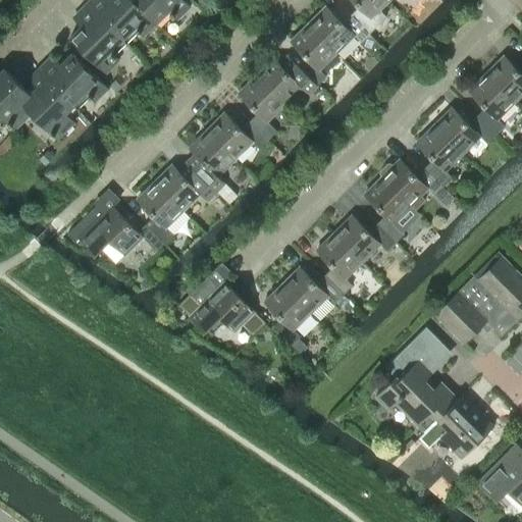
[(143,36),(155,22),(132,0),(107,0),(104,3),(101,0),(89,0),(86,3),(122,39),(134,27),(143,36)]
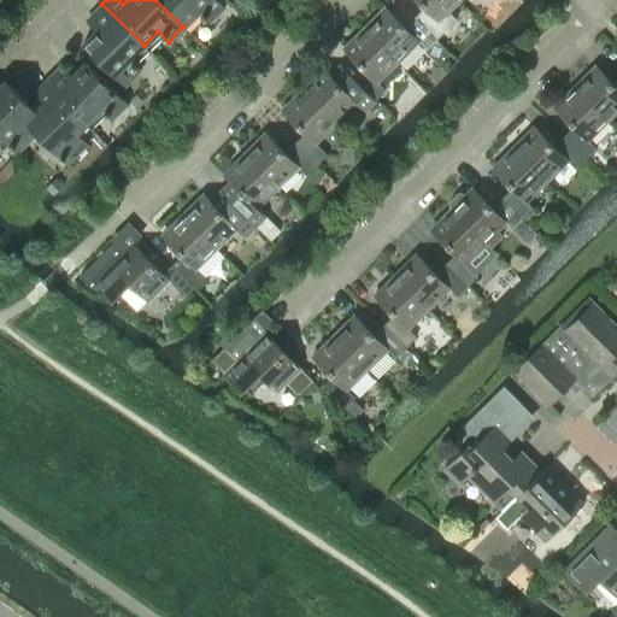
[(156,0),(183,27),(198,12),(209,23),(225,6),(218,0),(156,0)]
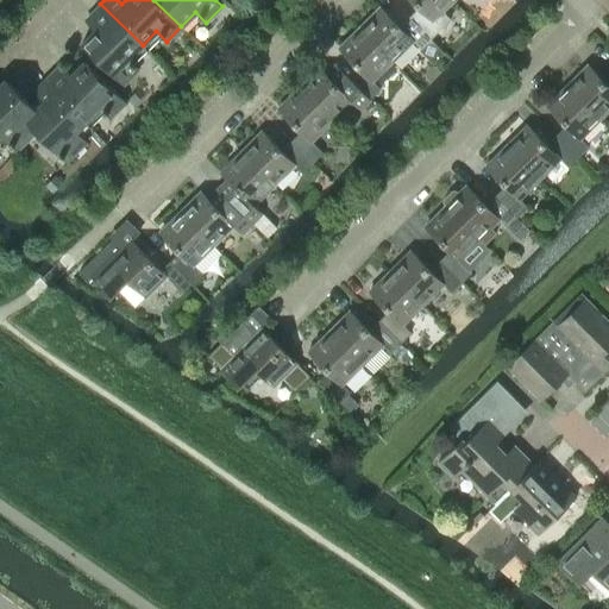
[(412,0),(420,7),(410,17),(432,39),(451,19),(443,11),(454,0),(453,0),(412,0)]
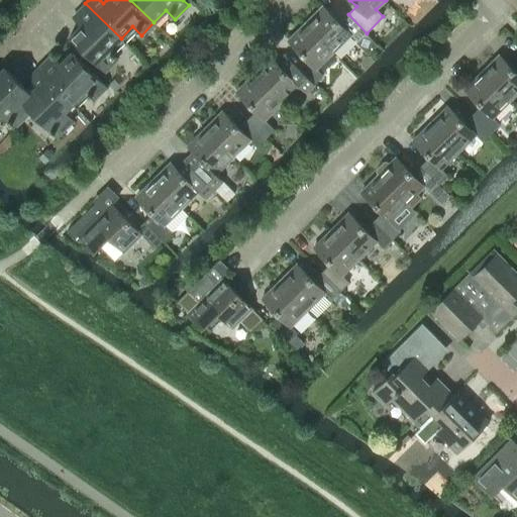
[(121,38),(85,3),(76,12),(85,21),(69,37),(104,72),(117,58),(109,49),(121,38)]
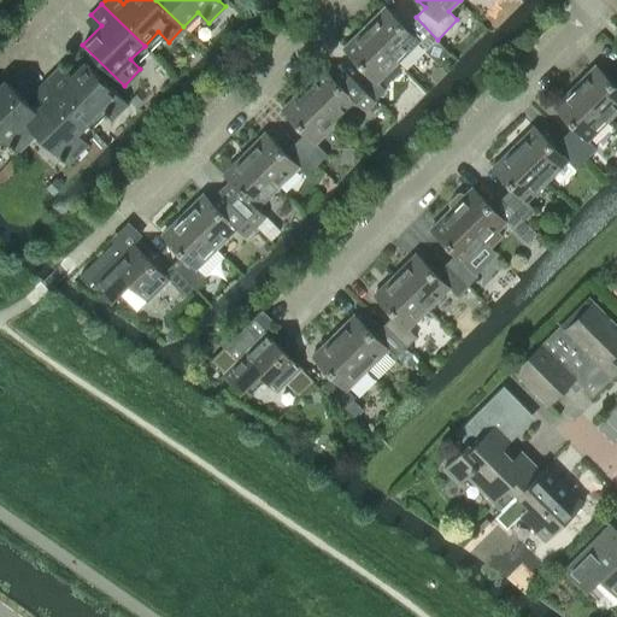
[(387,9),(366,30),(398,63),(419,42),(427,50),(438,40),(416,17),(406,27),(387,9)]
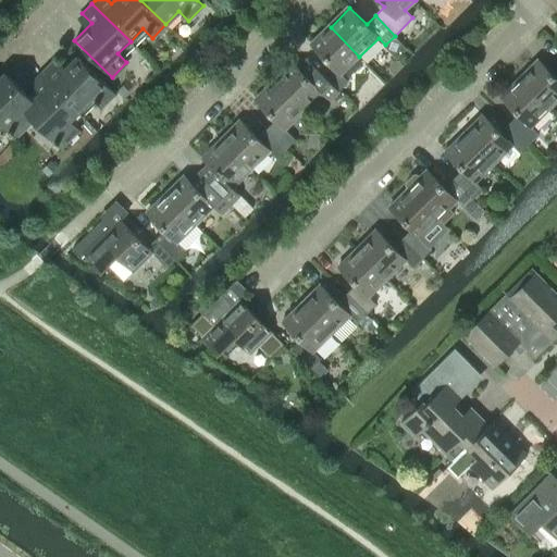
[(329,62),(320,71),(339,91),(349,83),(342,75),(359,57),(331,27),(312,45),(329,62)]
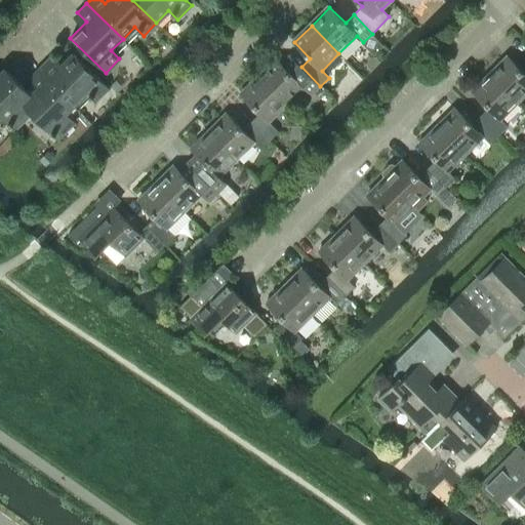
[(37,70),(73,106),(85,93),(94,103),(108,88),(72,52),(55,69),(47,61),(37,70)]
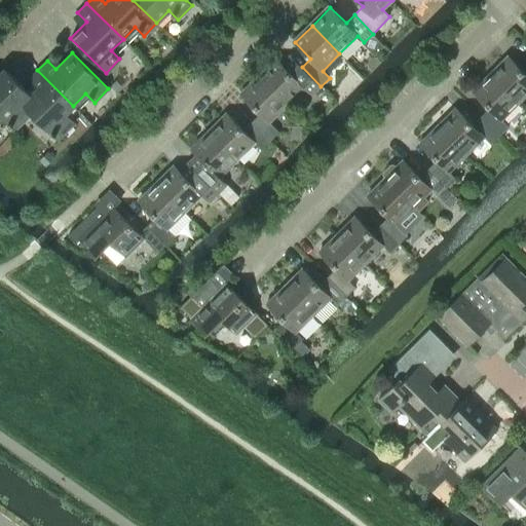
[(491,74),(520,103),(525,96),(525,71),(510,55),(491,74)]
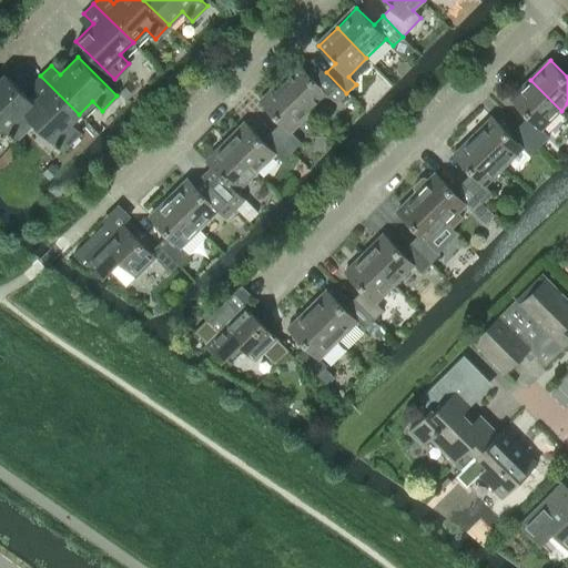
[(300,63),(280,83),(311,114),(330,95),(337,103),(346,93),(326,72),(317,81),(300,63)]
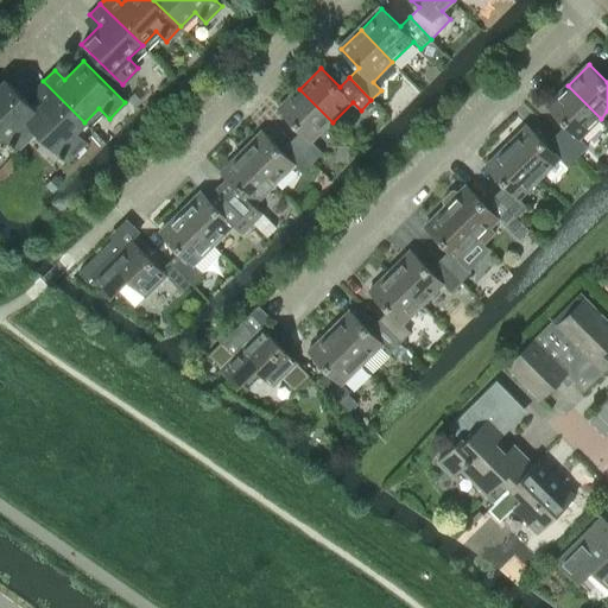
[(0,134),(16,151),(36,132),(25,121),(36,111),(5,80),(0,83),(0,134)]
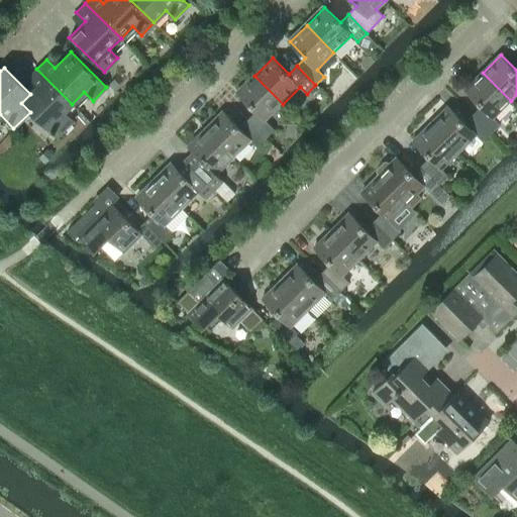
[(73,120),(65,111),(72,104),(36,69),(27,78),(36,87),(30,94),(21,103),(30,112),(56,137),(73,120)]
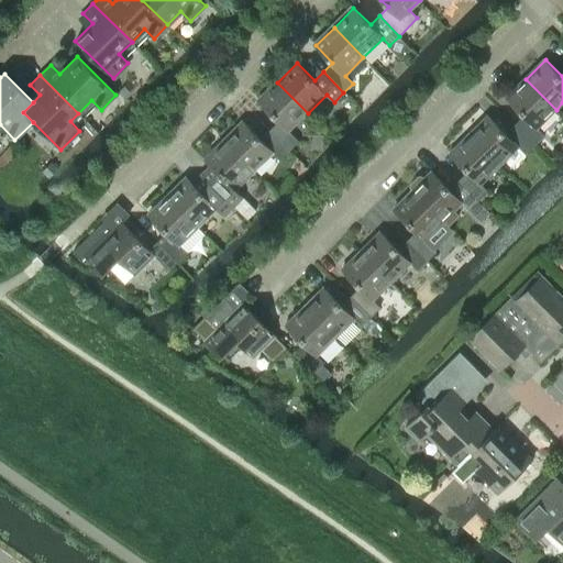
[(539,127),(556,110),(526,79),(508,97),(525,113),(515,124),(536,145),(547,133),(539,127)]
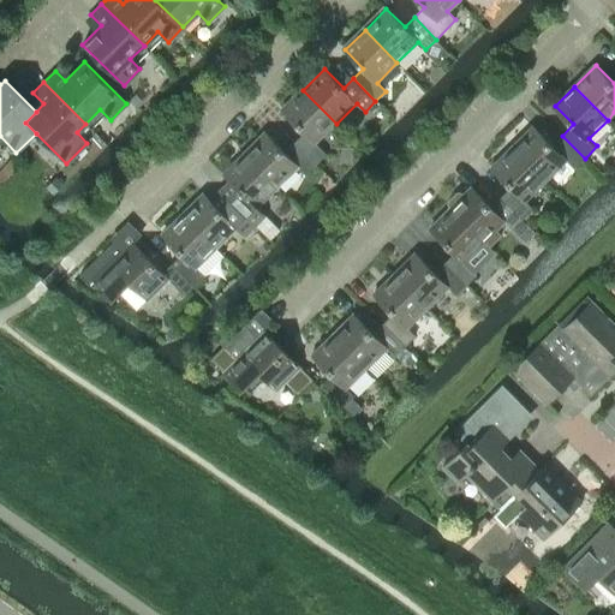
[(316,144),(336,124),(303,90),(282,111),(304,133),(296,143),(317,165),(327,155),(316,144)]
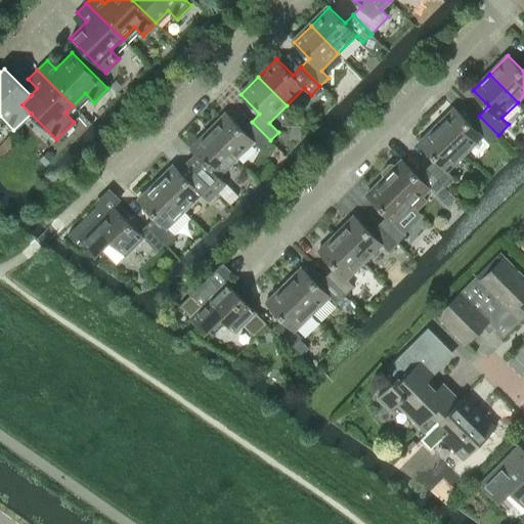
[(490,142),(498,135),(479,116),(471,123),(454,107),(437,125),(466,155),(484,135),(490,142)]
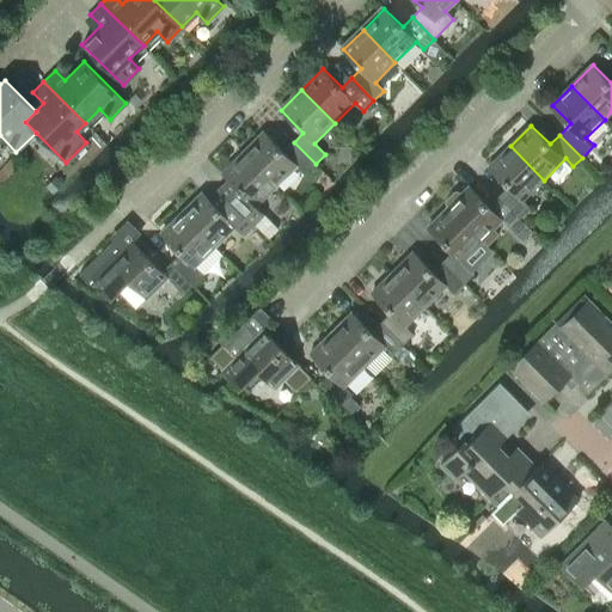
[(306,173),(316,164),(294,142),(283,152),(265,133),(244,154),(276,187),(297,166),(306,173)]
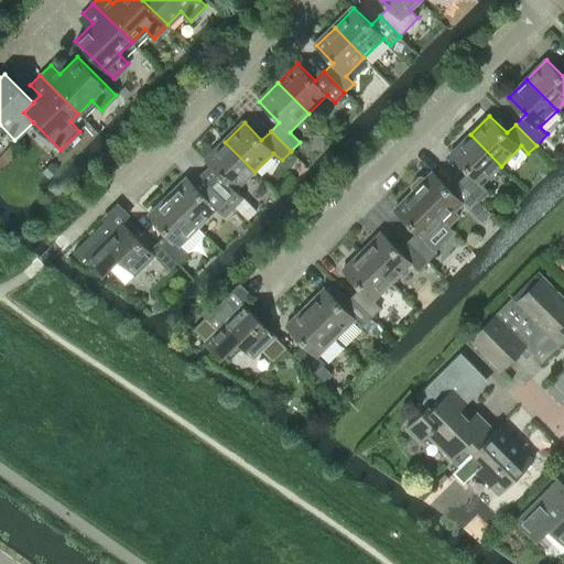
[(468,170),(458,180),(480,202),(490,191),(483,184),(501,166),(470,134),(452,153),(468,170)]
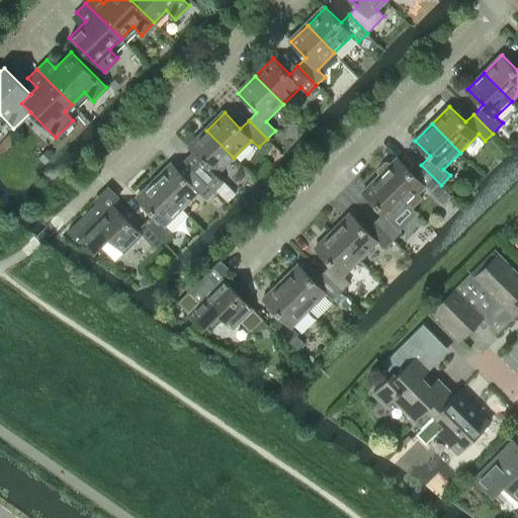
[(205,164),(197,172),(216,190),(225,181),(218,174),(234,158),(206,131),(189,148),(205,164)]
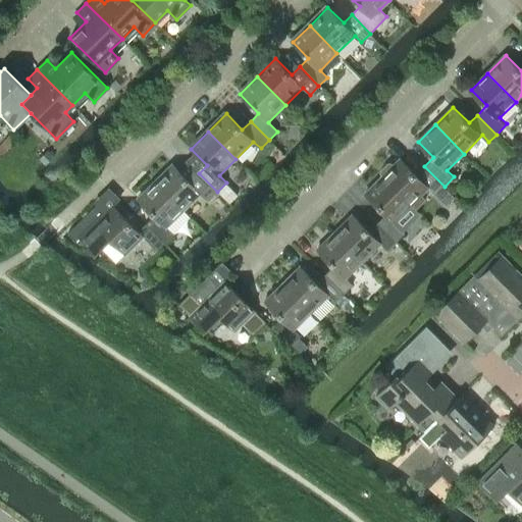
[(445,187),(424,166),(417,174),(401,158),(383,175),(412,204),(411,205),(416,210),(425,199),(421,195),(429,187),(436,194),(445,187)]
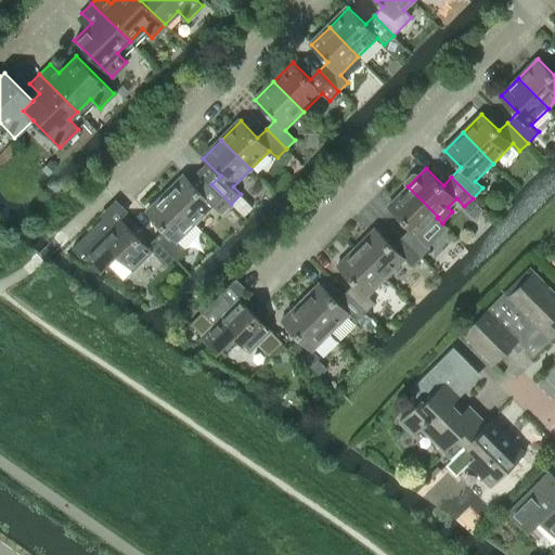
[(185,176),(167,194),(196,224),(215,206),(222,213),(231,204),(211,184),(203,193),(185,176)]
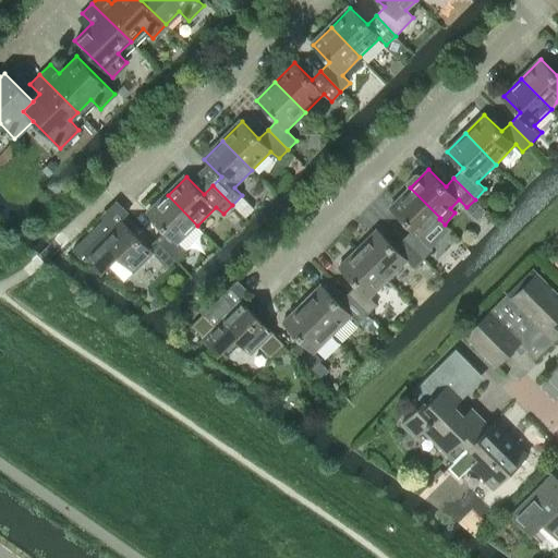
[(421,238),(439,219),(440,218),(410,187),(390,207),(413,229),(403,239),(423,258),(432,250),(421,238)]
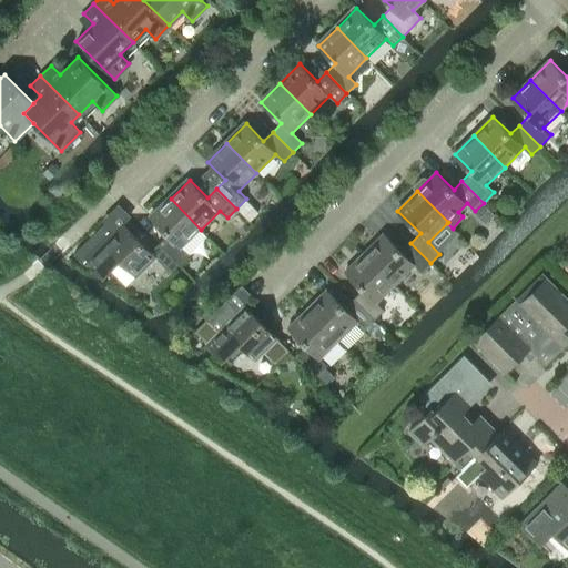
[(181,249),(201,230),(171,199),(151,219),(169,236),(160,245),(180,266),(189,256),(181,249)]
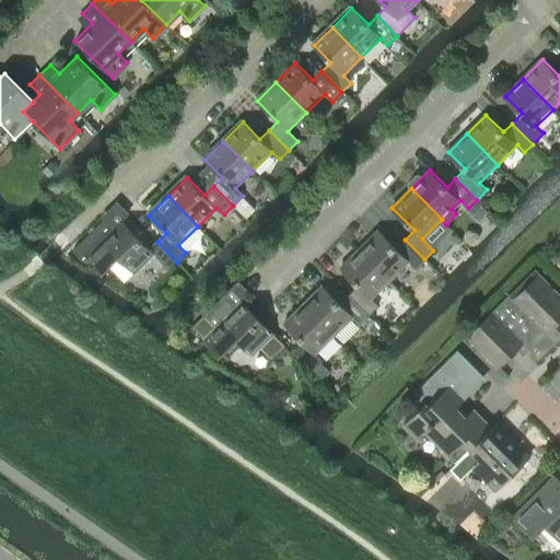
[(177,263),(158,242),(149,252),(121,224),(114,232),(104,222),(73,254),(84,264),(89,259),(104,273),(111,268),(126,283),(135,273),(136,275),(154,256),(170,270),(177,263)]
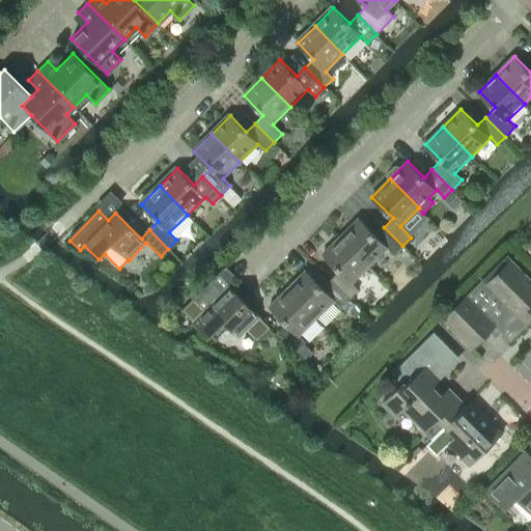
[(359,218),(340,236),(368,266),(388,247),(394,254),(402,246),(384,227),(375,235),(359,218)]
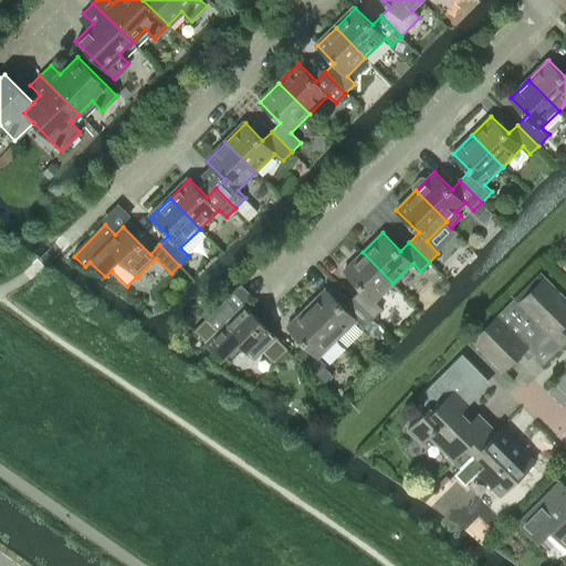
[(375,301),(392,283),(363,252),(344,271),(362,289),(352,299),(373,320),(383,308),(375,301)]
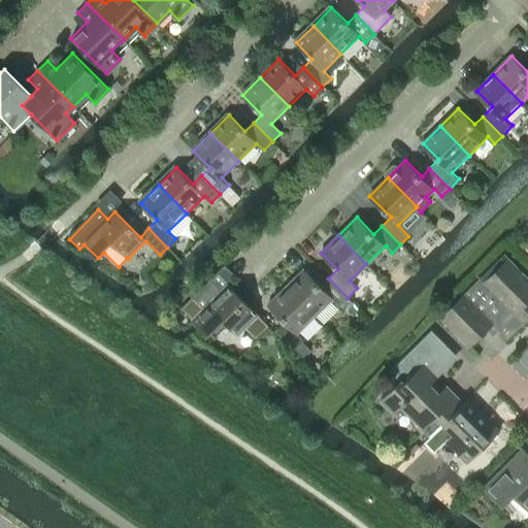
[(527,277),(504,254),(440,317),(469,345),(493,323),(507,338),(527,318),(527,277)]
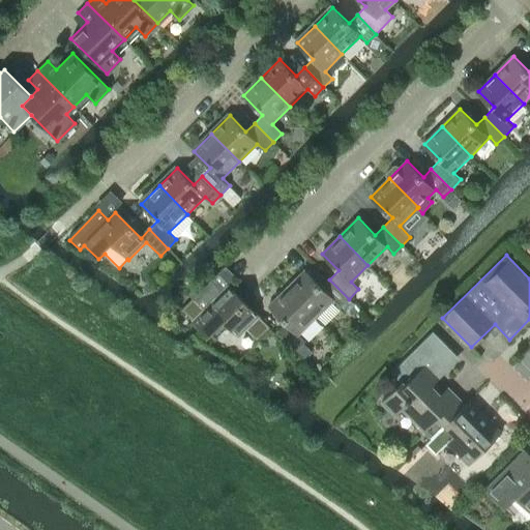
[(305,269),(287,289),(315,318),(333,300),(341,307),(349,299),(329,280),(323,287),(305,269)]
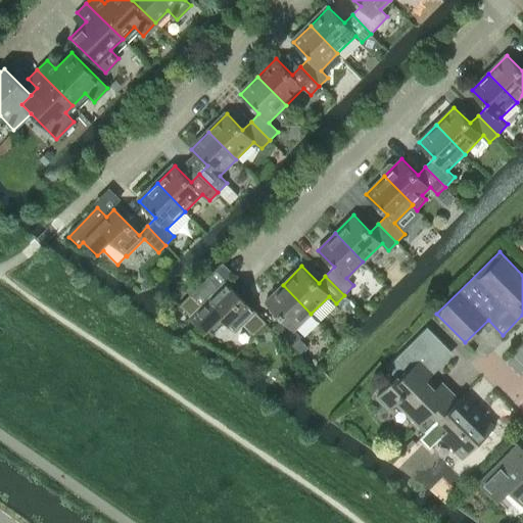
[(243,324),(253,335),(267,322),(225,281),(219,287),(207,276),(179,305),(205,331),(208,328),(212,333),(226,321),(236,331),(243,324)]
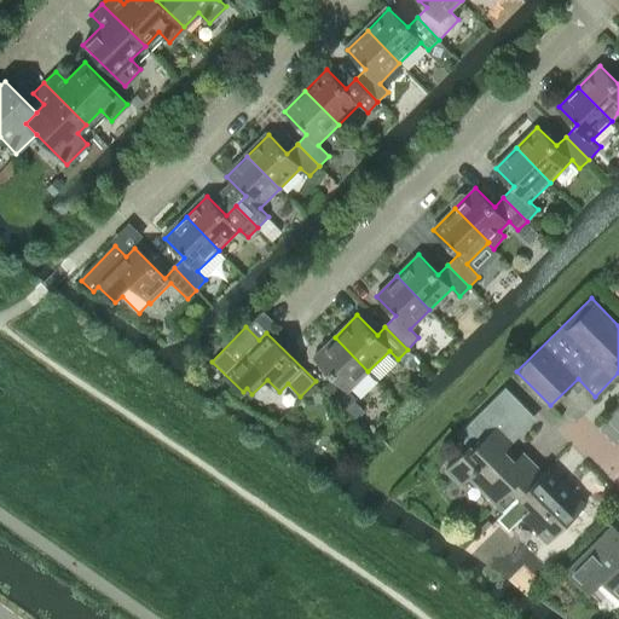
[(368,371),(335,337),(313,358),(333,377),(323,387),(346,410),(357,399),(348,391),(368,371)]
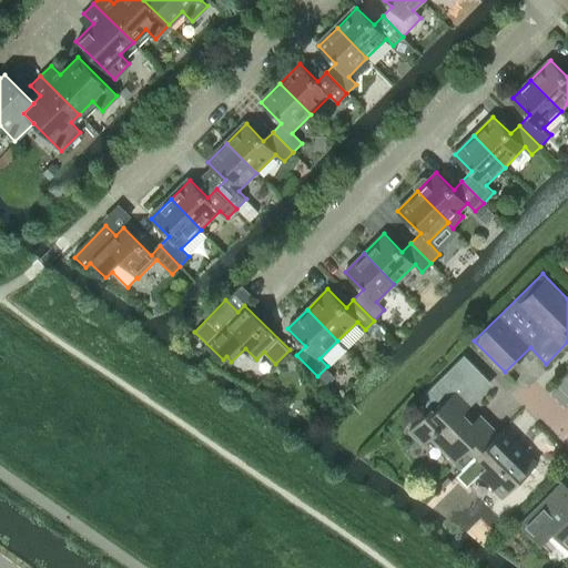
[(473,422),(464,413),(480,396),(477,393),(489,381),(464,355),(421,398),(430,408),(409,429),(424,444),(430,437),(463,468),(498,433),(479,414),(473,422)]
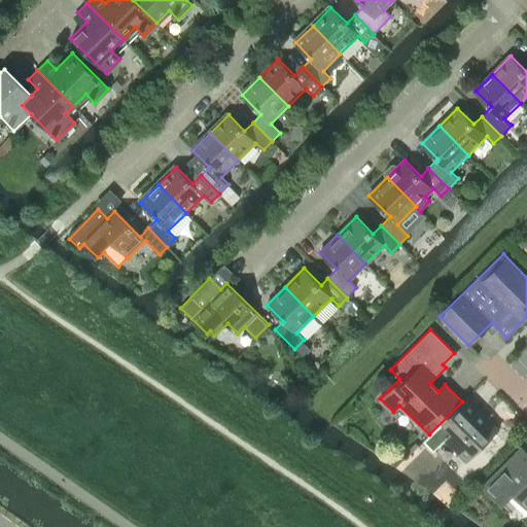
[(462,401),(429,434),(422,442),(432,452),(444,440),(466,462),(499,429),(467,397),(462,401)]
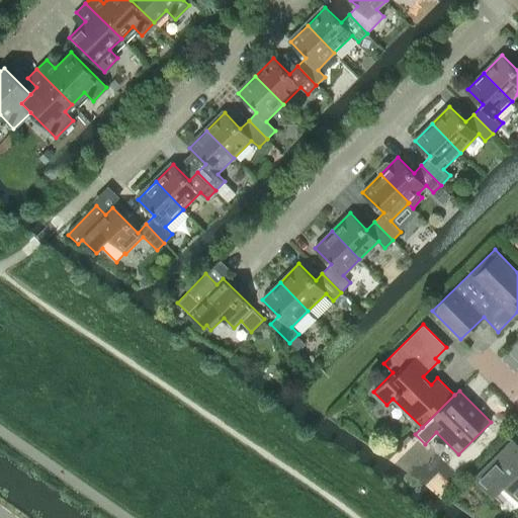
[(517,443),(514,439),(476,479),(494,497),(504,486),(517,499),(517,443)]
